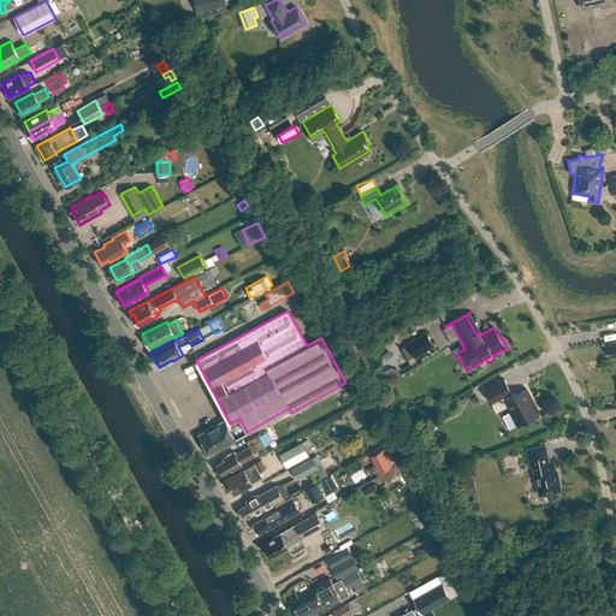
[(426,332),(407,343),(415,357),(434,345),(426,332)]
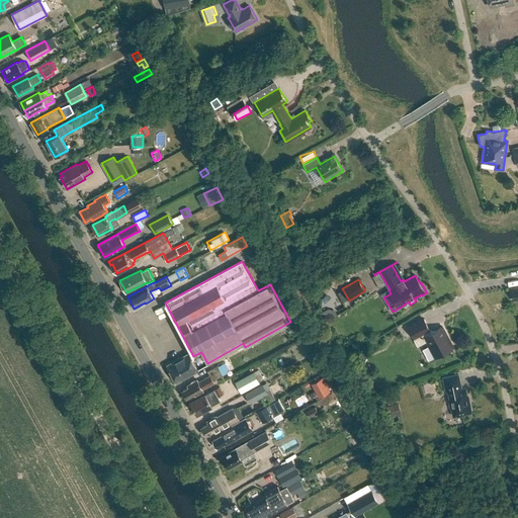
[(424,319),(408,327),(418,345),(426,341),(435,357),(453,347),(442,327),(431,333),(424,319)]
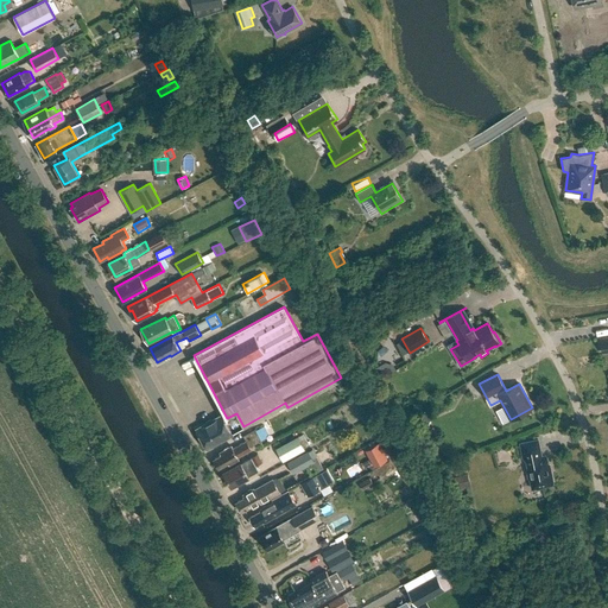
[(425,411),(420,422),(428,424),(431,415),(425,411)]
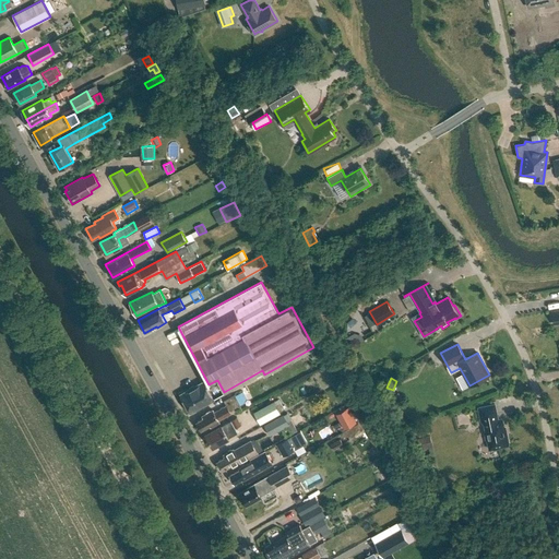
[(180,394),(183,399),(182,401),(186,407),(189,408),(191,413),(214,400),(203,381),(180,394)]
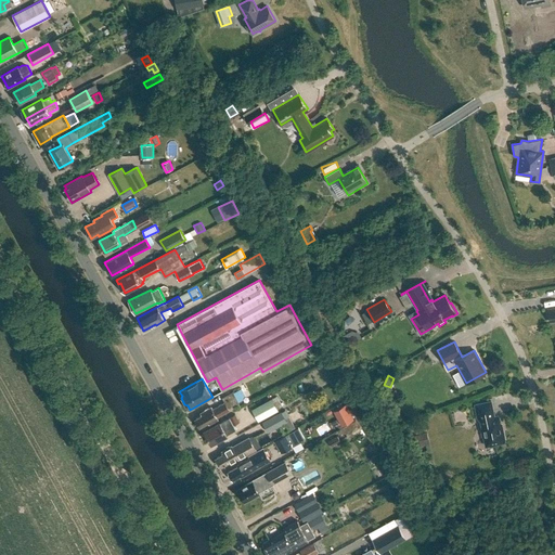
[(204,414),(195,418),(199,427),(208,422),(209,424),(218,418),(217,417),(230,410),(228,408),(239,402),(233,391),(222,398),(224,402),(213,409),(211,407),(203,412),(204,414)]
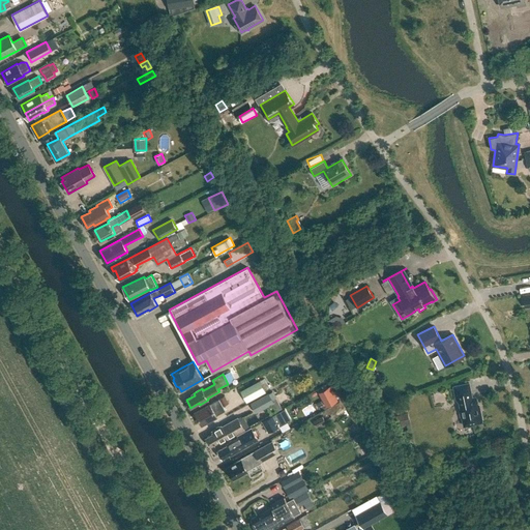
[(259,380),(240,390),(246,403),(266,391),(259,380)]
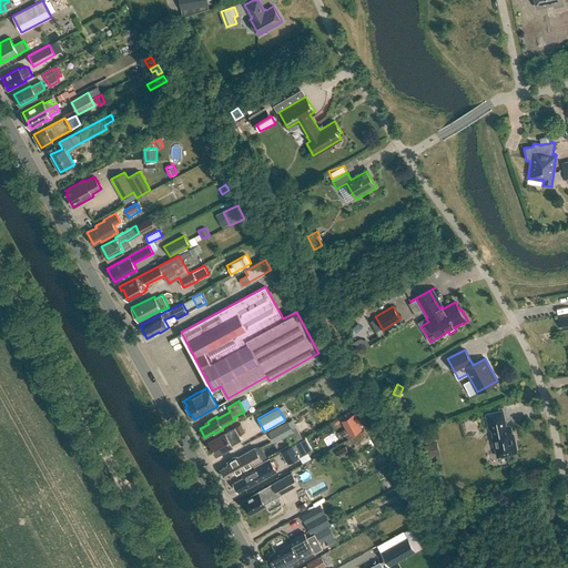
[(492,430),(494,437),(493,439),(494,446),(495,447),(497,456),(500,456),(501,457),(506,456),(506,455),(516,453),(517,450),(515,442),(514,442),(510,427),(509,426),(506,426),(503,411),(487,414),(486,416),(489,428),(492,430)]
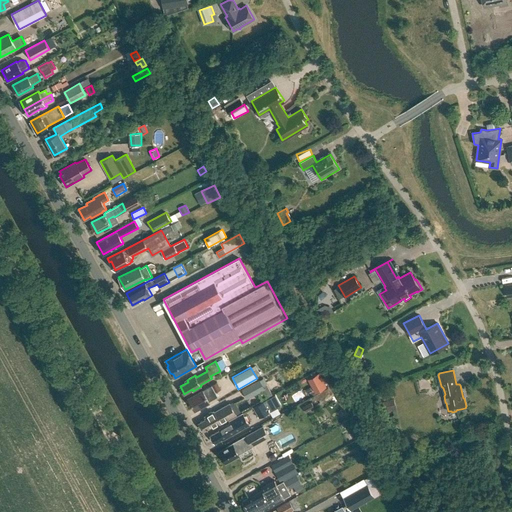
[(319,373),(307,379),(315,393),(327,387),(319,373)]
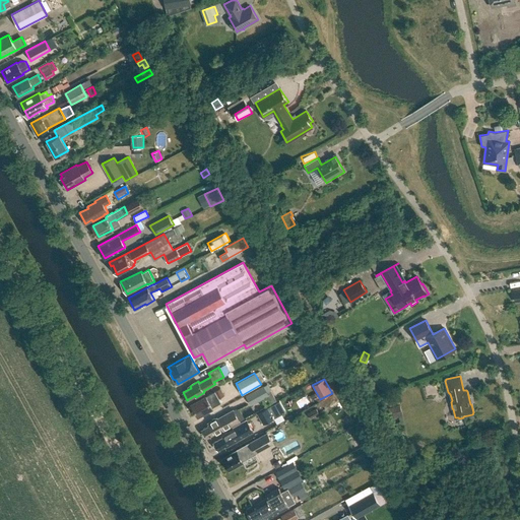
[(246,395),(251,405),(269,395),(264,385),(246,395)]
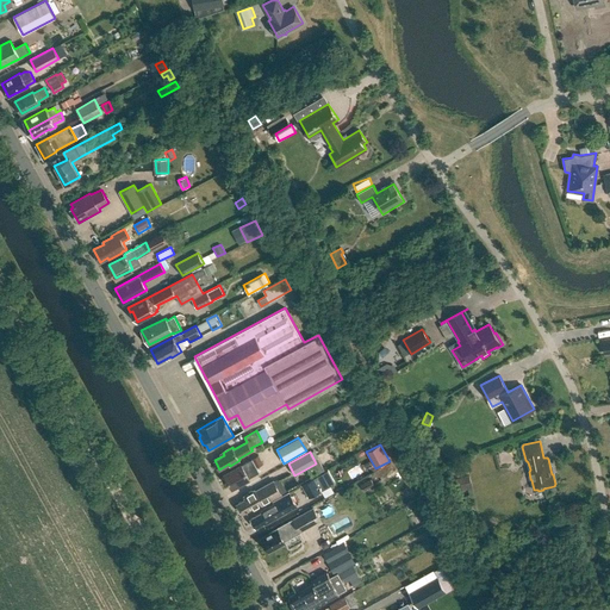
[(224,474),(232,487),(249,478),(260,472),(256,467),(263,464),(259,455),(251,459),(242,465),(224,474)]
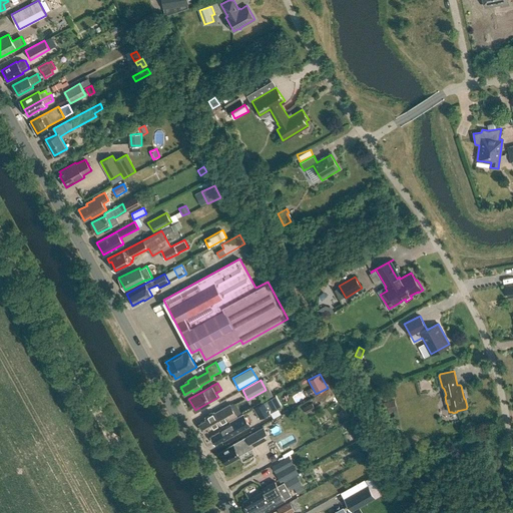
[(275,396),(253,408),(261,419),(282,407),(275,396)]
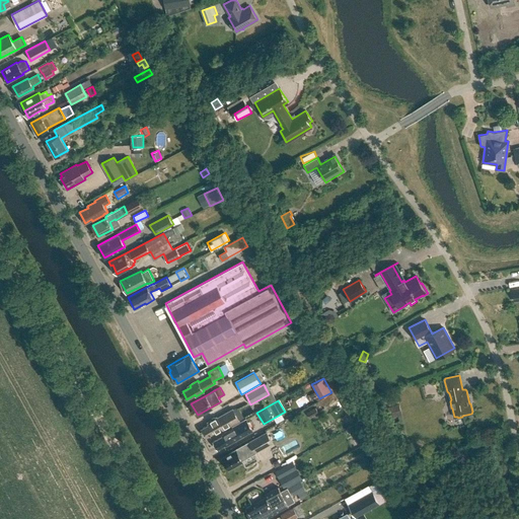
[(396,405),(387,406),(389,418),(398,416),(396,405)]
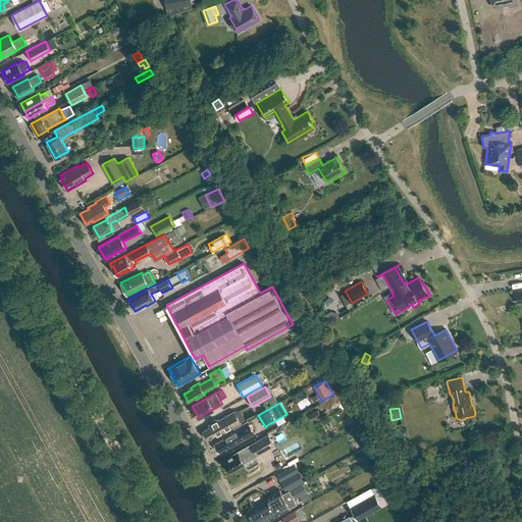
[(317,410),(308,415),(312,421),(320,416),(317,410)]
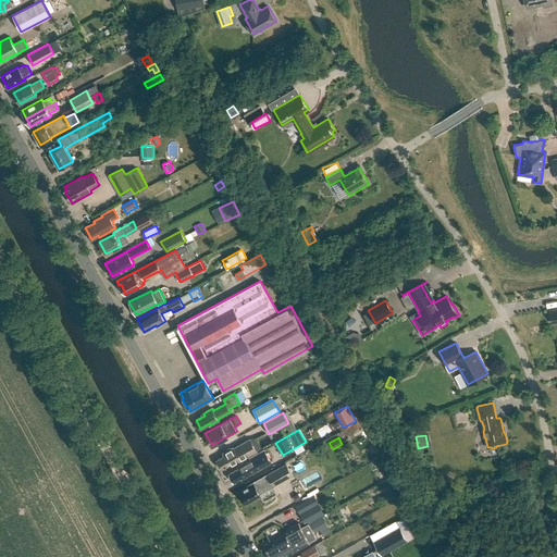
[(217,459),(221,468),(232,462),(232,463),(238,459),(239,460),(257,452),(250,438),(242,444),(243,445),(234,449),(233,447),(225,452),(226,454),(217,459)]
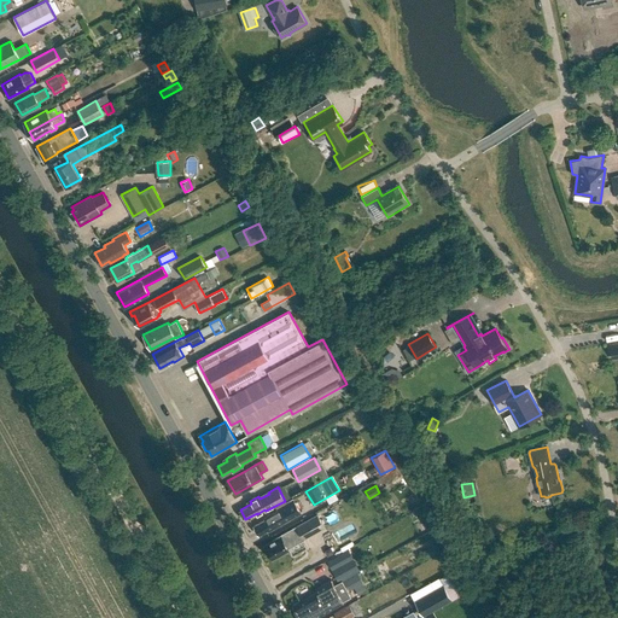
[(264,519),(254,525),(260,535),(270,529),(270,530),(285,522),(301,512),(293,499),(277,508),(278,511),(274,512),(264,518),(264,519)]
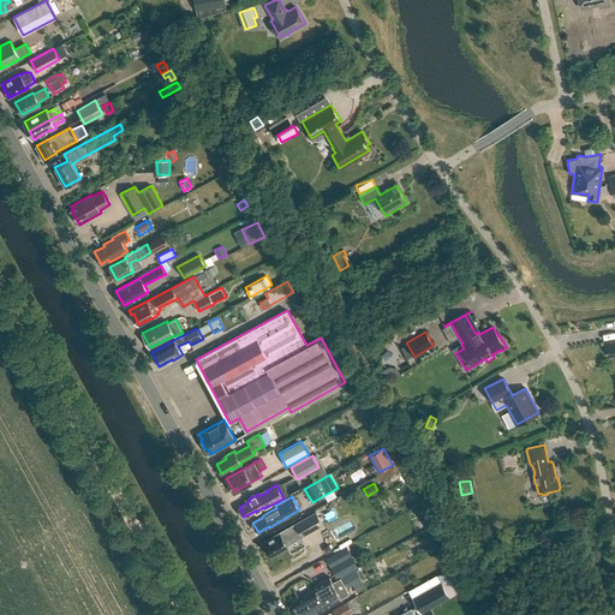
[(316,512),(296,523),(303,536),(322,525),(316,512)]
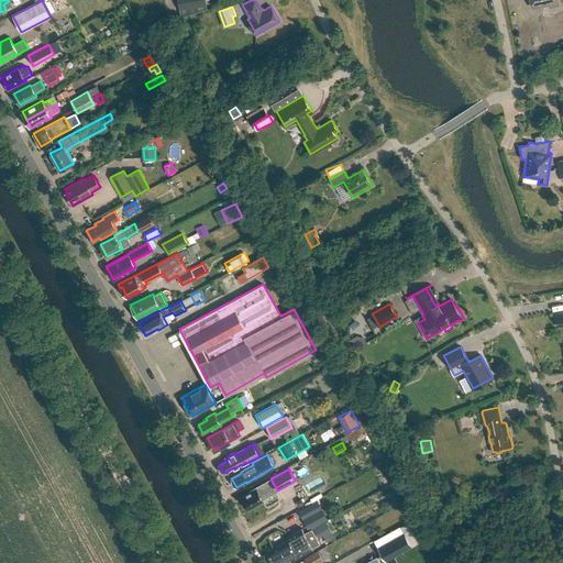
[(242,496),(244,499),(243,500),(249,509),(263,500),(261,497),(272,490),(268,484),(257,489),(255,487),(250,490),(250,492),(242,496)]
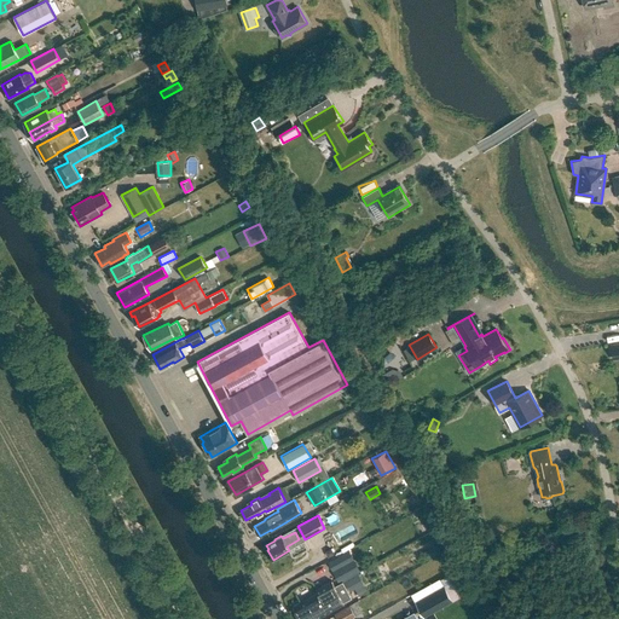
[(348,550),(328,562),(333,571),(353,559),(348,550)]
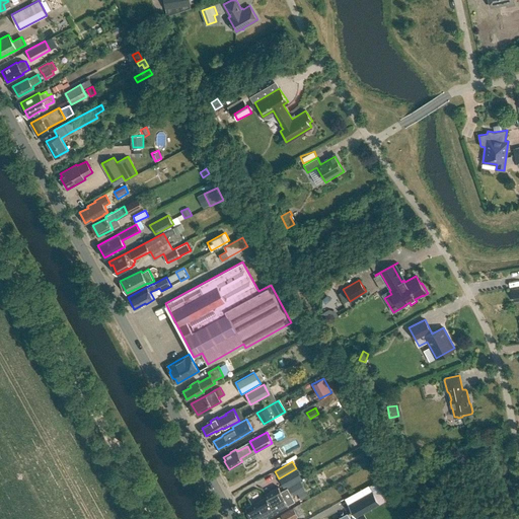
[(383,477),(345,497),(355,517),(390,499),(383,487),(387,485),(383,477)]
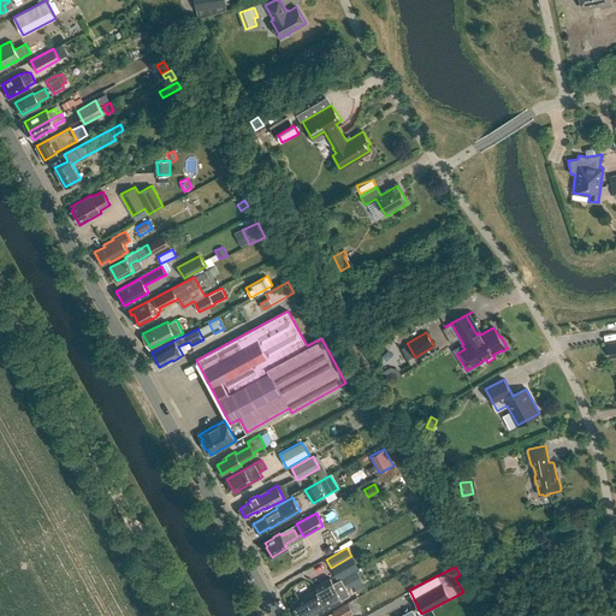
[(343,579),(348,587),(361,580),(356,572),(343,579)]
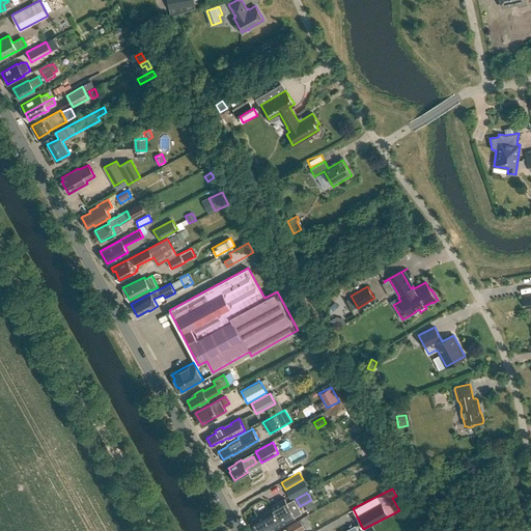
[(273,508),(251,521),(255,528),(286,511),(290,509),(287,503),(284,498),(271,506),(273,508)]
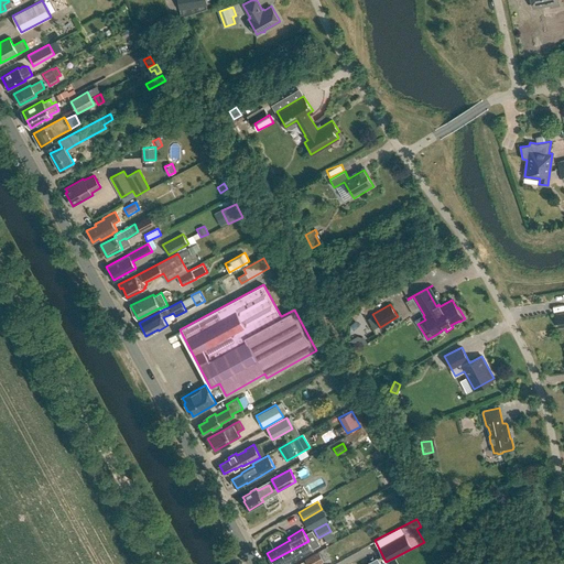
[(304,543),(271,561),(272,563),(286,563),(300,557),(300,556),(308,552),(321,545),(313,530),(305,534),(308,541),(304,543)]
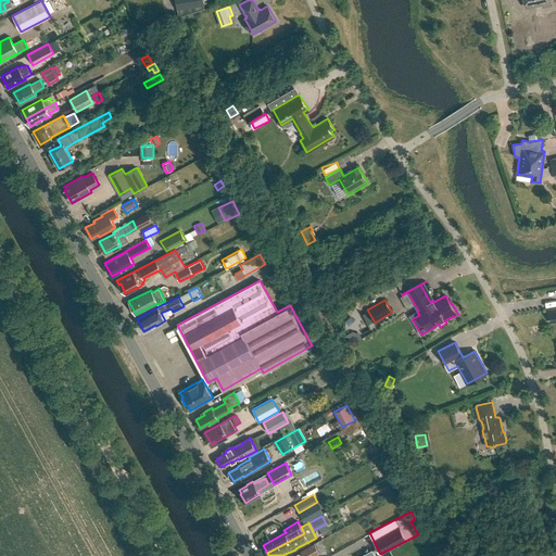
[(314,555),(320,553),(316,545),(302,553),(304,555),(314,555)]
